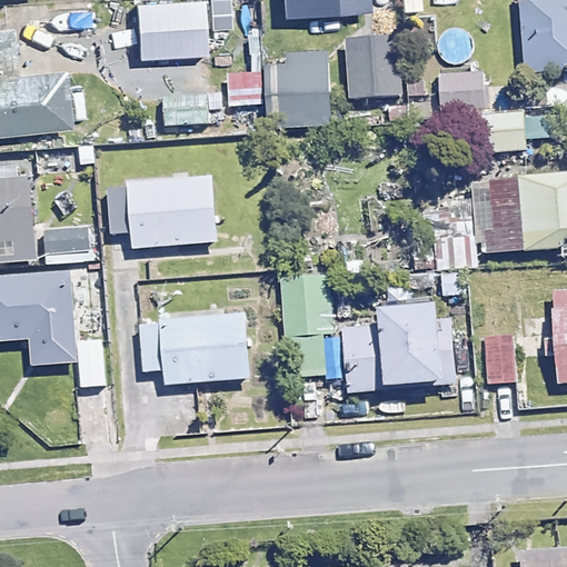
[(149,0),(126,1),(128,52),(199,50),(196,0),(149,0)]
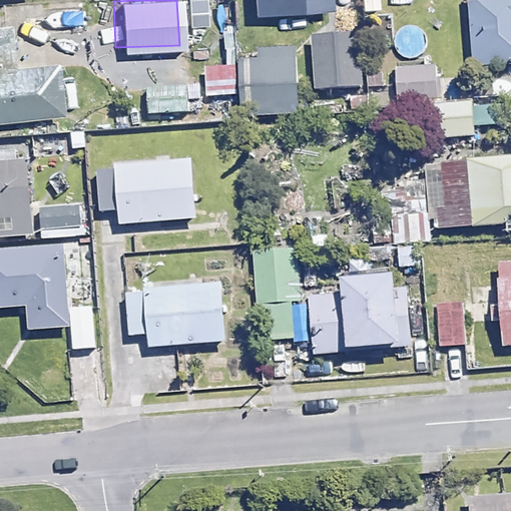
[(247,0),(248,13),(300,10),(299,0),(247,0)]
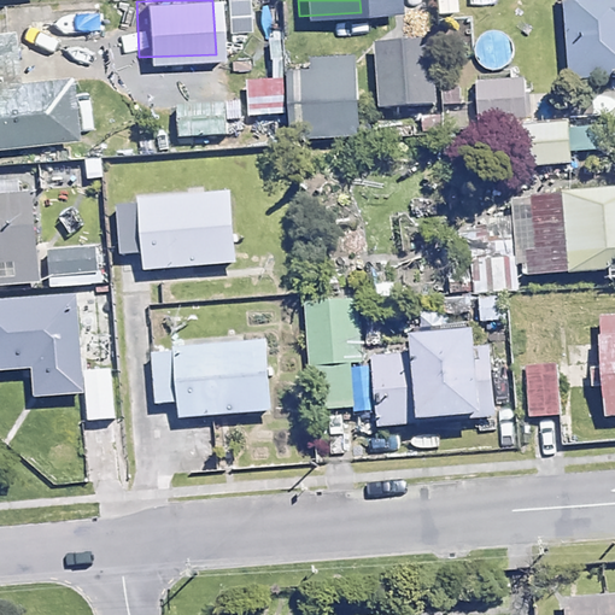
[(557,0),(558,75),(614,74),(614,0),(557,0)]
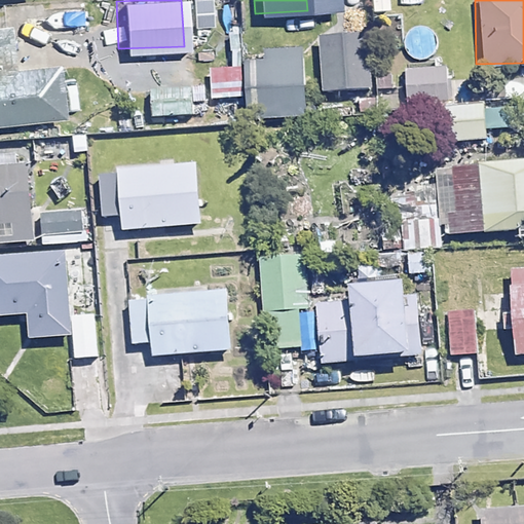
[(0,118),(57,113),(52,66),(25,68),(22,31),(0,33),(0,118)]
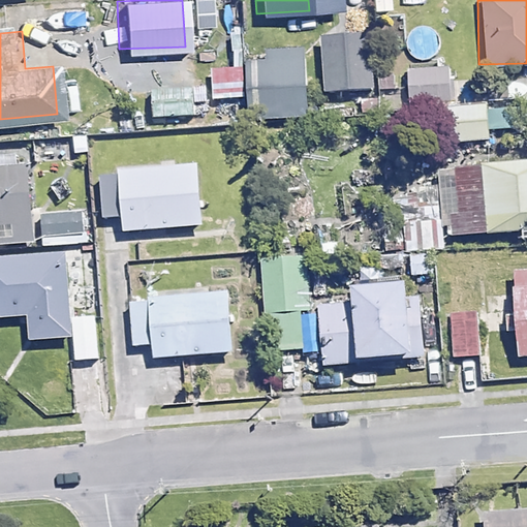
[(369,84),(368,34),(320,36),(322,85),(369,84)]
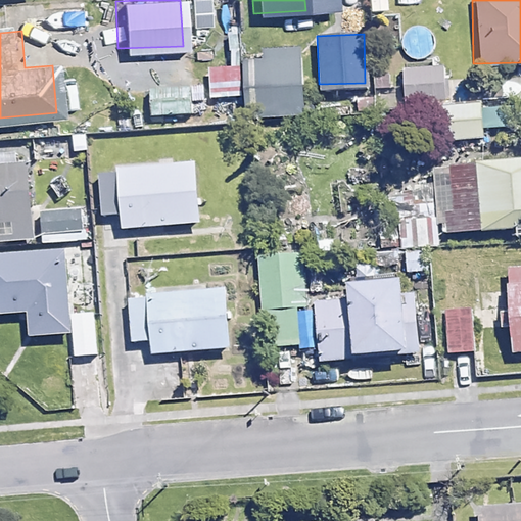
[(293,56),(241,58),(243,99),(296,97),(293,56)]
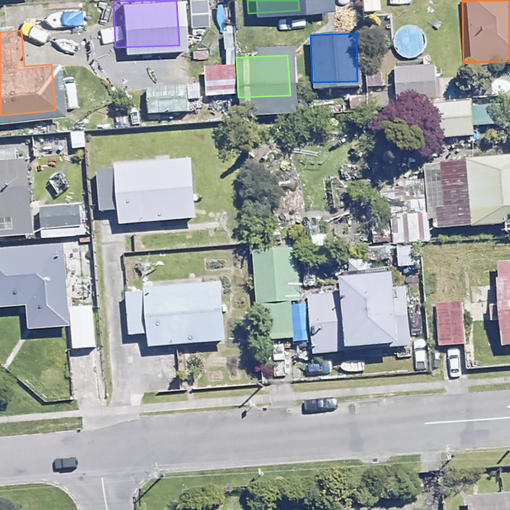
[(432,100),(432,66),(387,66),(387,100),(432,100)]
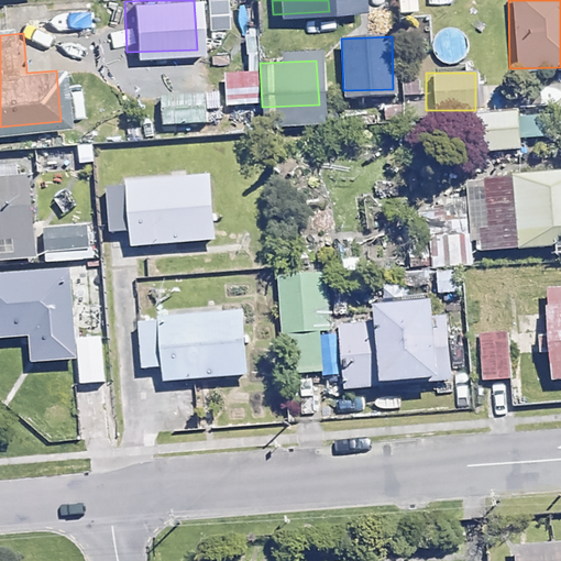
[(208,123),(207,75),(183,75),(184,97),(156,98),(157,124),(208,123)]
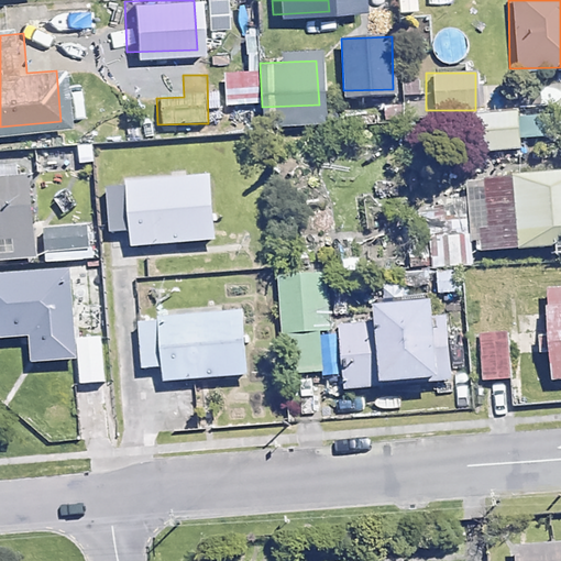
[(517,151),(516,113),(474,114),(475,152),(517,151)]
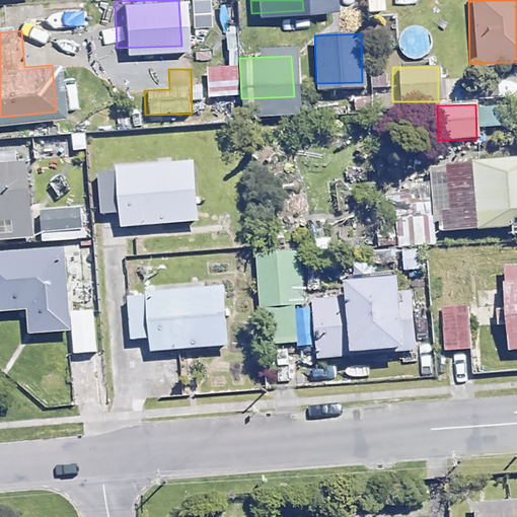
[(516,160),(442,163),(444,228),(516,225),(516,160)]
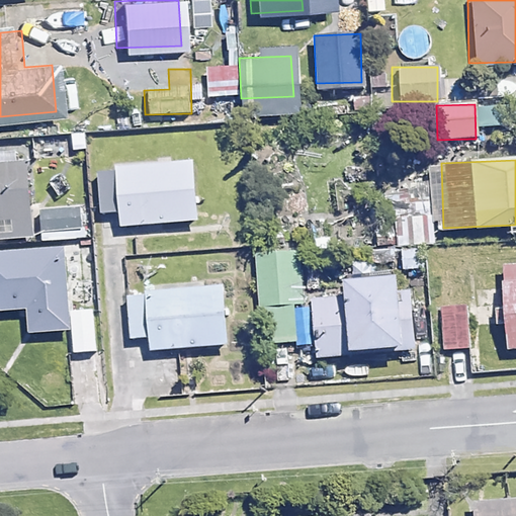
[(26,162),(0,163),(0,235),(32,233),(26,162)]
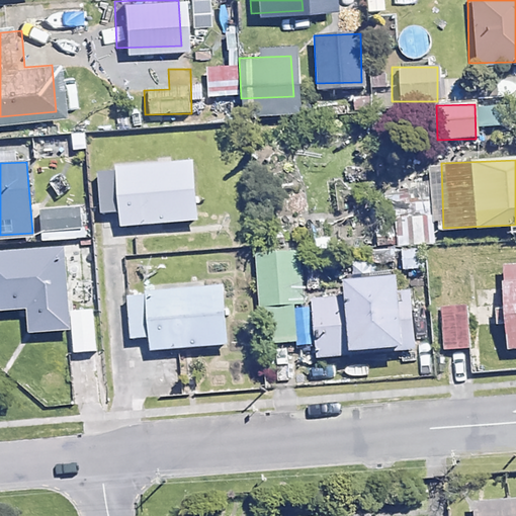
[(195,164),(113,169),(117,221),(199,216),(195,164)]
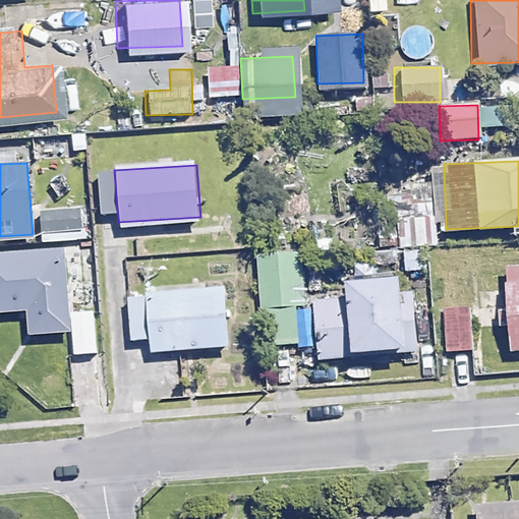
[(82,212),(41,213),(41,232),(83,231),(82,212)]
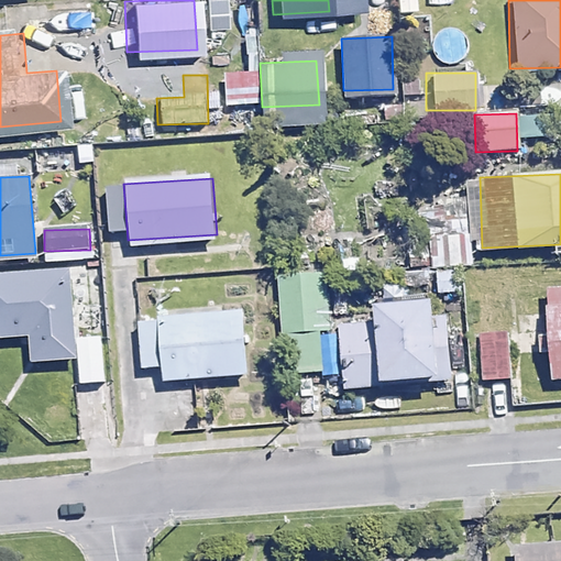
[(75,267),(0,271),(0,337),(28,336),(29,360),(80,356),(75,267)]
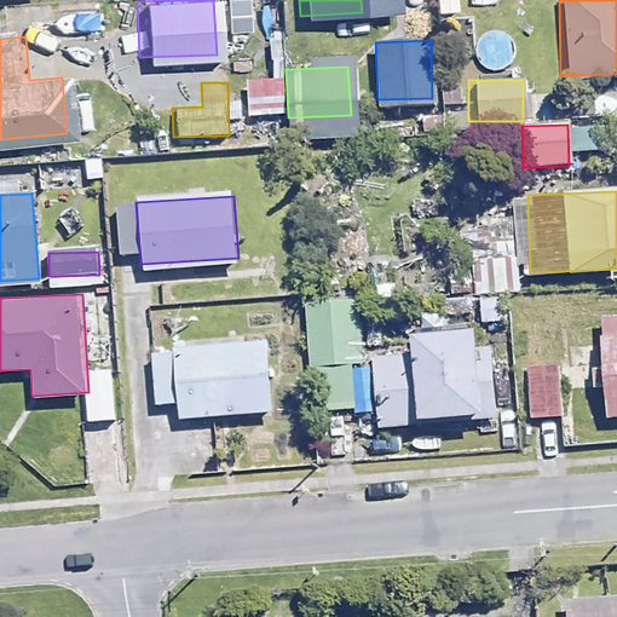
[(356,359),(352,303),(300,306),(305,364),(313,363),(317,405),(350,403),(346,361),(356,359)]
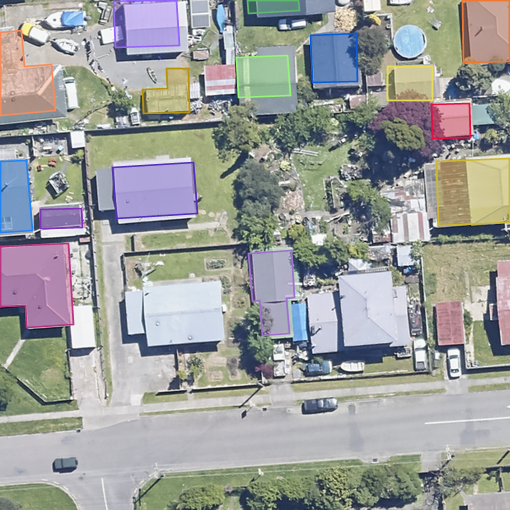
[(509,336),(509,264),(479,266),(482,303),(435,306),(437,341),(509,336)]
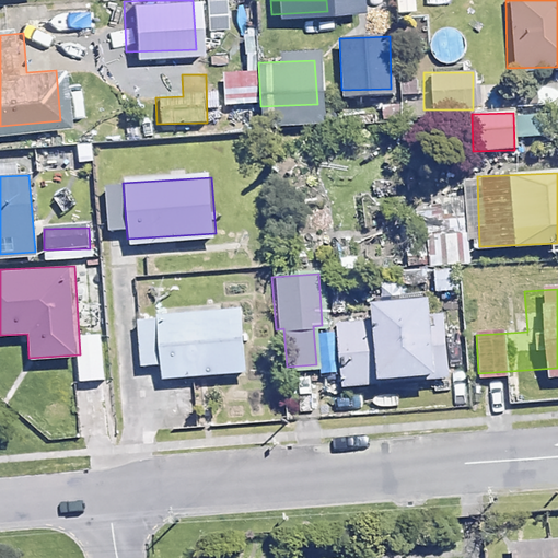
[(448,374),(442,301),(370,306),(371,323),(343,325),(347,382),(448,374)]
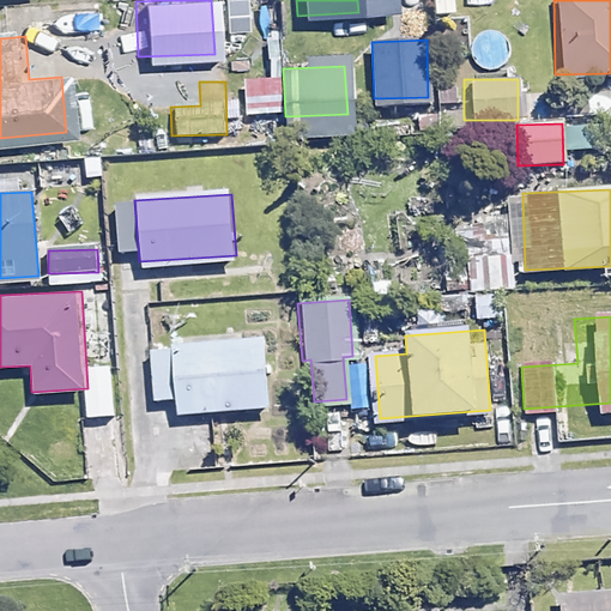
[(261,343),(174,349),(179,413),(265,407),(261,343)]
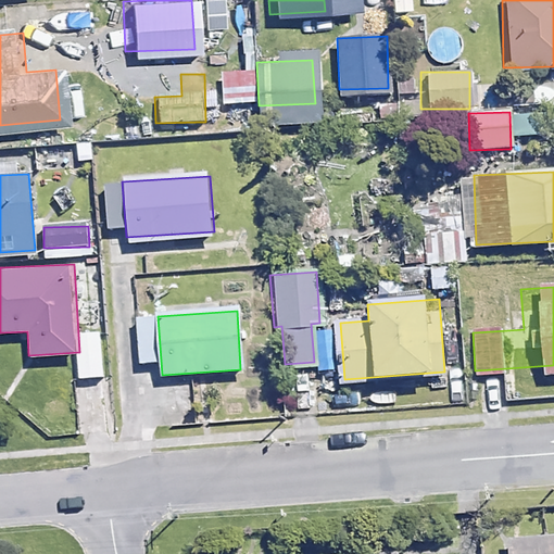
[(553,553),(553,534),(501,540),(502,553),(553,553)]
